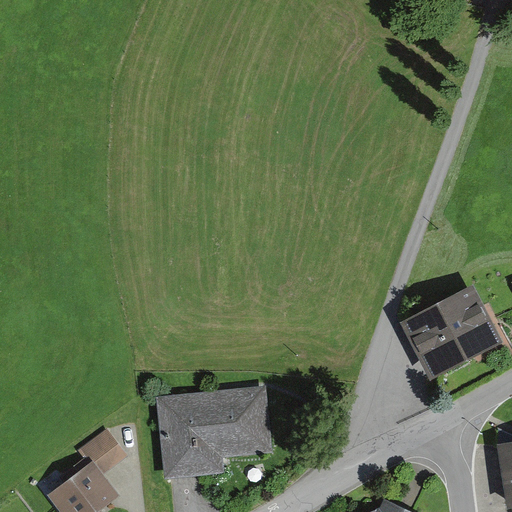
[(401,317),(430,375),(503,338),(473,280),(401,317)]
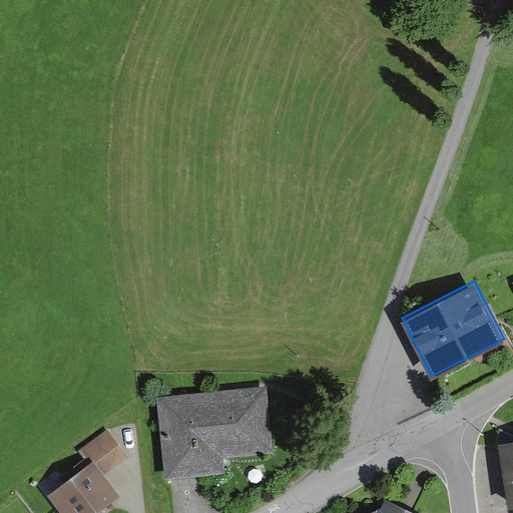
[(267,385),(157,395),(165,477),(225,472),(223,457),(274,452),(267,385)]
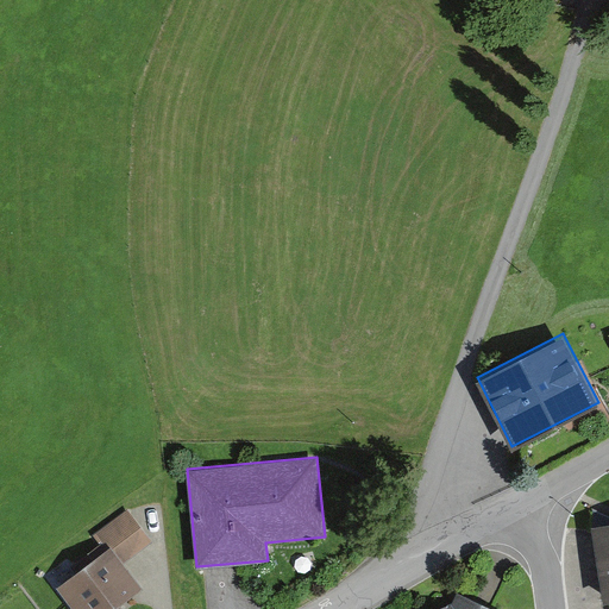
[(104,547),(55,584),(73,608),(124,608),(119,603),(142,586),(123,560),(151,539),(127,508),(93,534),(104,547)]
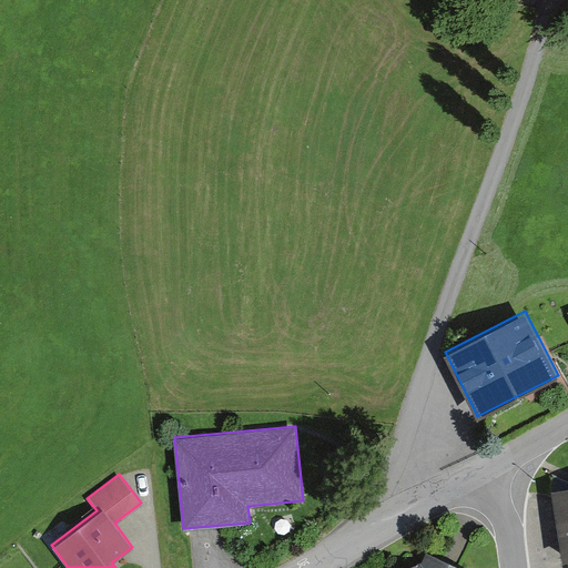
[(567,486),(551,488),(564,560),(567,558),(567,486)]
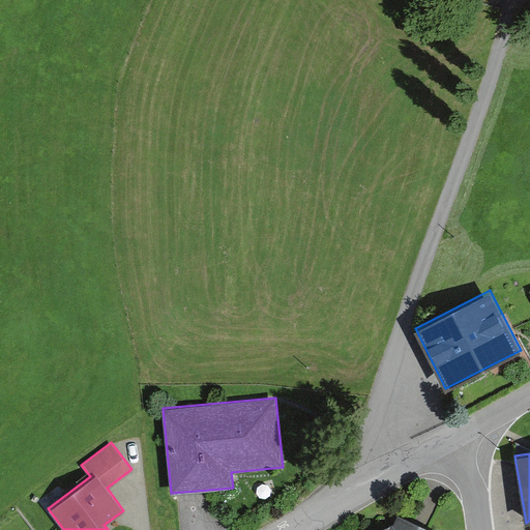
[(391,526),(378,529),(434,529),(398,512),(391,526)]
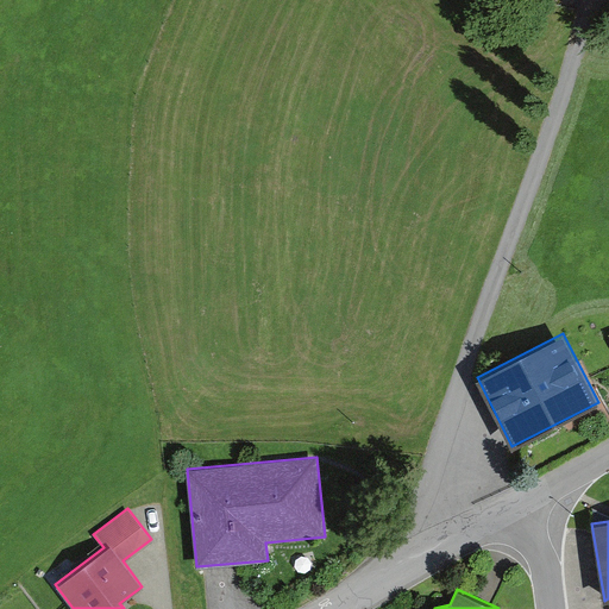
All buildings are outlined.
